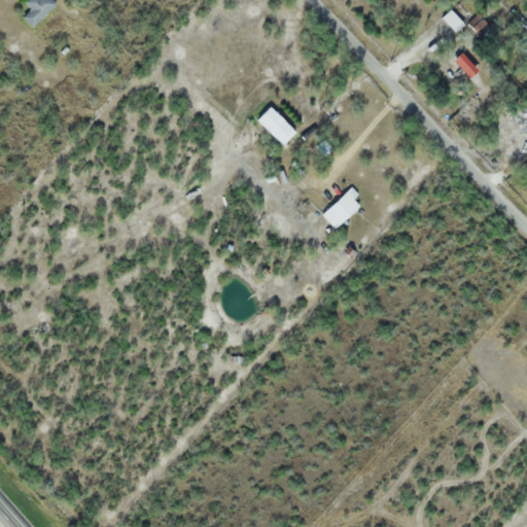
[(58,4),(54,0),(29,0),(25,4),(31,10),(23,19),(33,28),(58,4)]
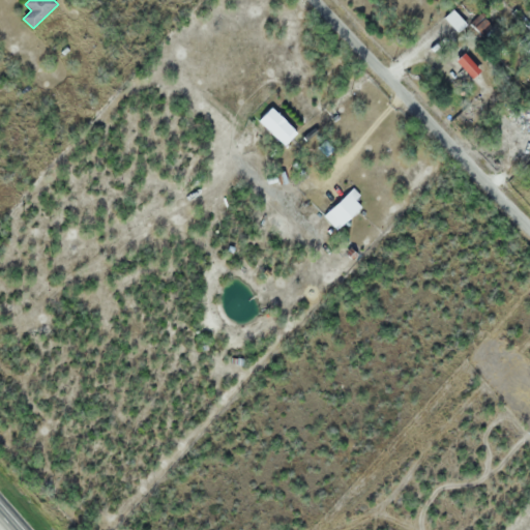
[(444,19),(459,33),(467,25),(453,10),(444,19)]
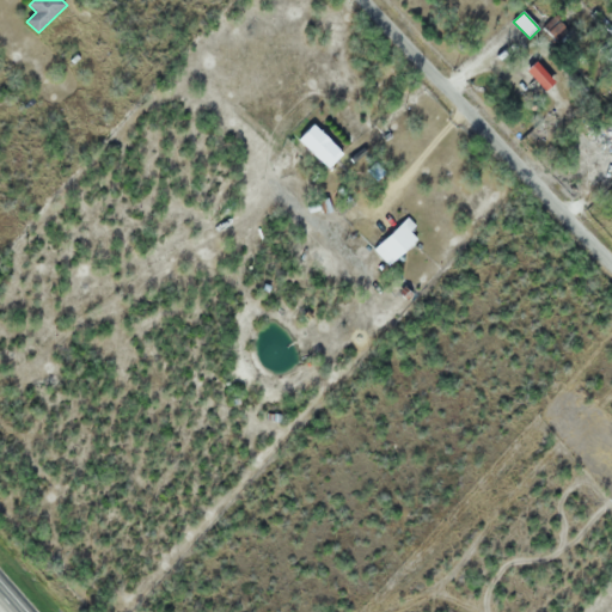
[(546,26),(558,42),(569,32),(557,17),(546,26)]
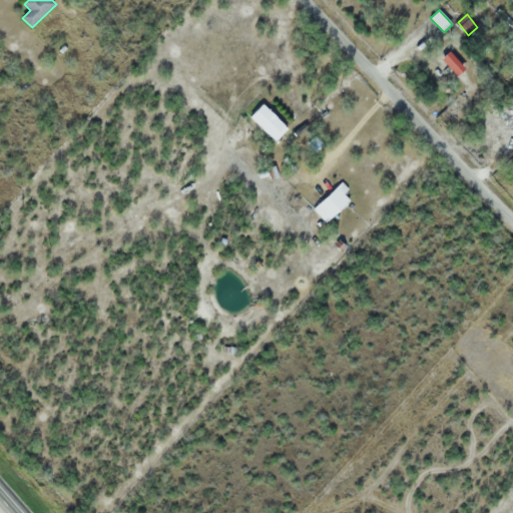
[(439,54),(465,81),(470,76),(445,49),(439,54)]
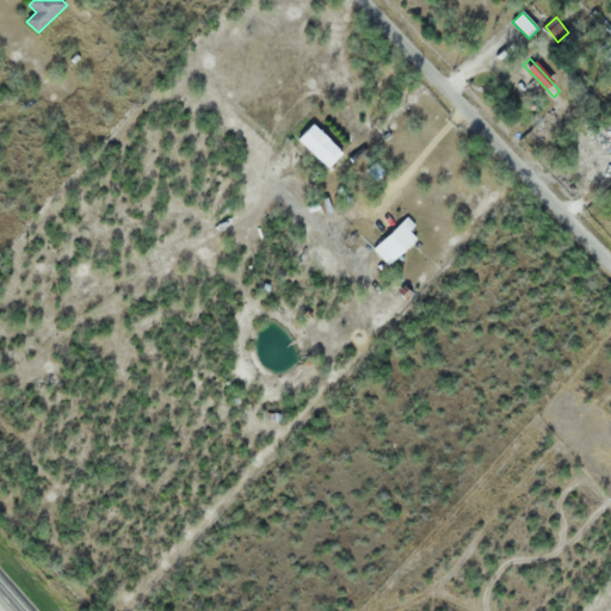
[(327,170),(343,154),(314,125),(298,140),(327,170)]
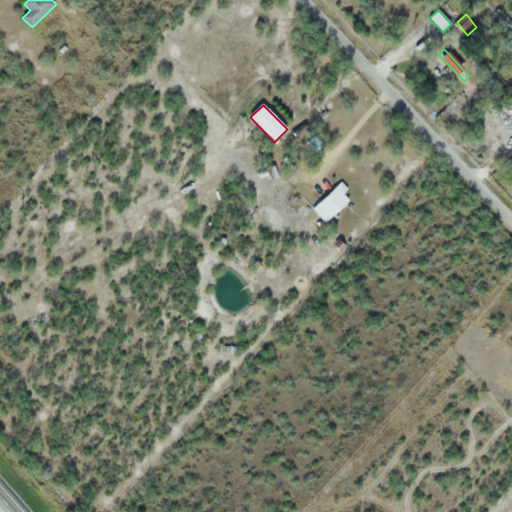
[(348,189),(340,182),(313,210),(326,223),(349,200),(343,194),(348,189)]
